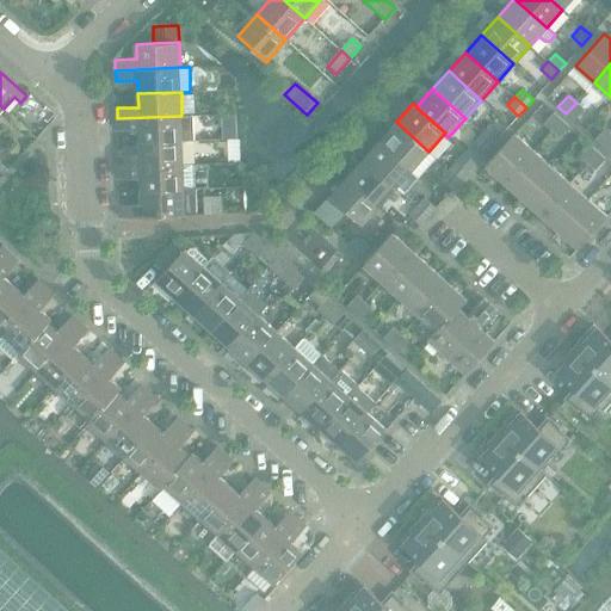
[(574,122),(584,110),(576,103),(566,113),(574,122)]
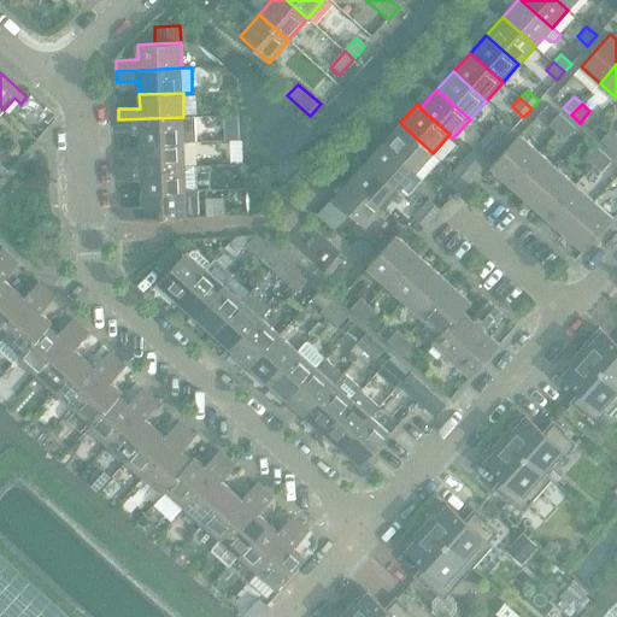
[(558,113),(548,125),(556,133),(566,121),(558,113)]
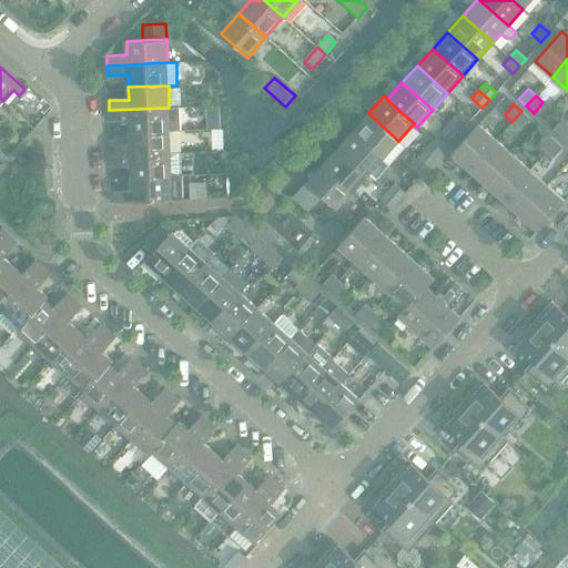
[(178,108),(169,108),(109,110),(109,120),(129,120),(130,132),(170,131),(179,130),(178,108)]
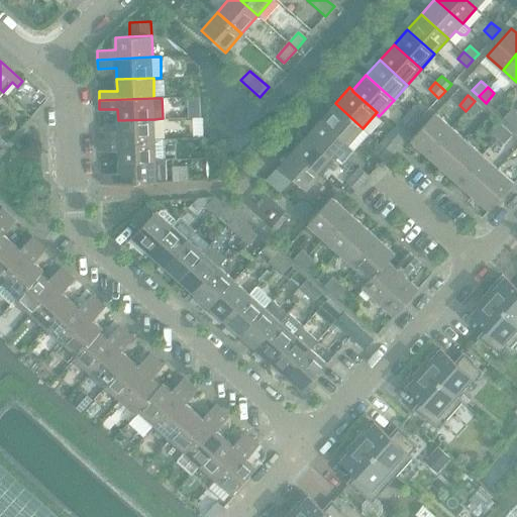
[(473,117),(482,107),(475,101),(466,111),(473,117)]
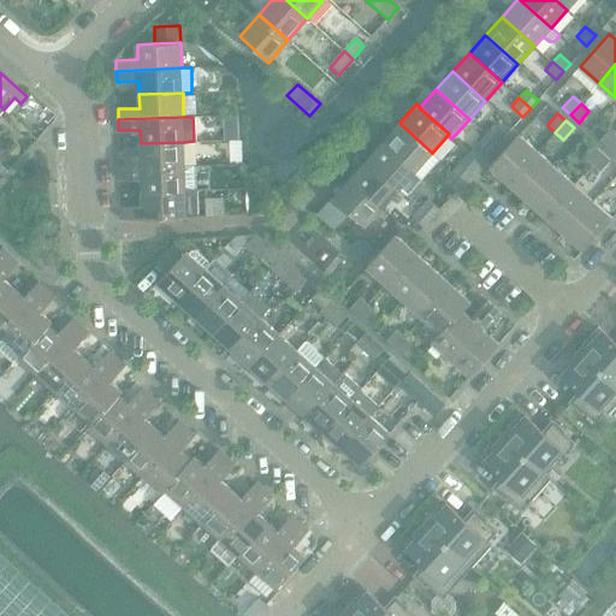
[(440,159),(432,153),(400,123),(383,141),(424,177),(440,159)]
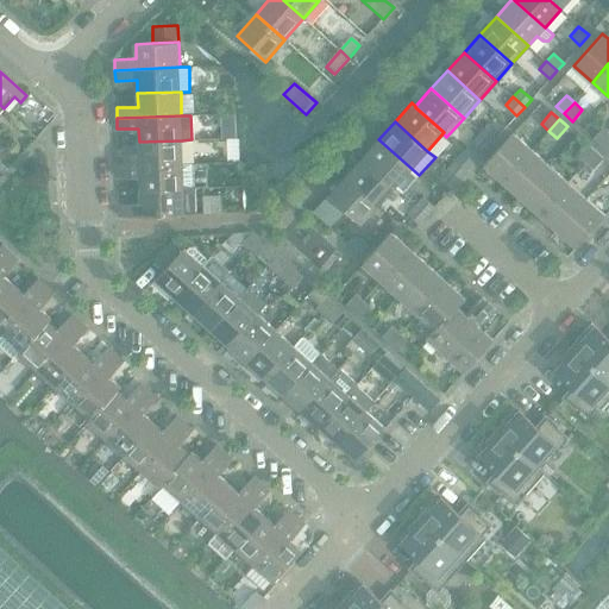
[(500,135),(489,124),(481,133),(491,143),(500,135)]
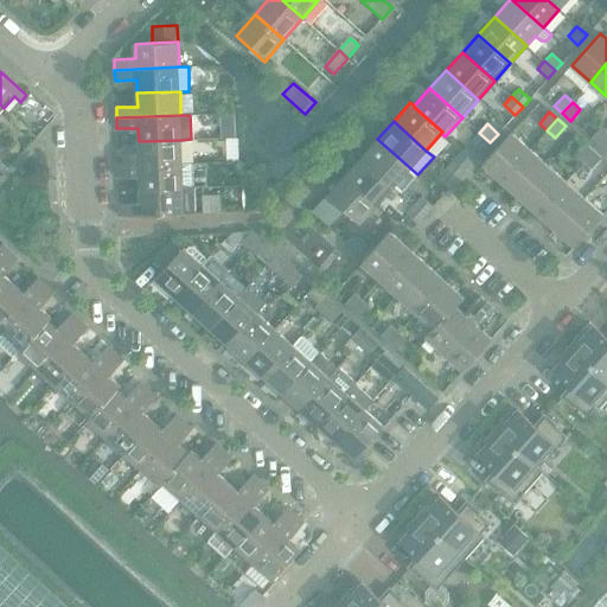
[(606,132),(600,127),(590,139),(599,146),(606,135),(606,132)]
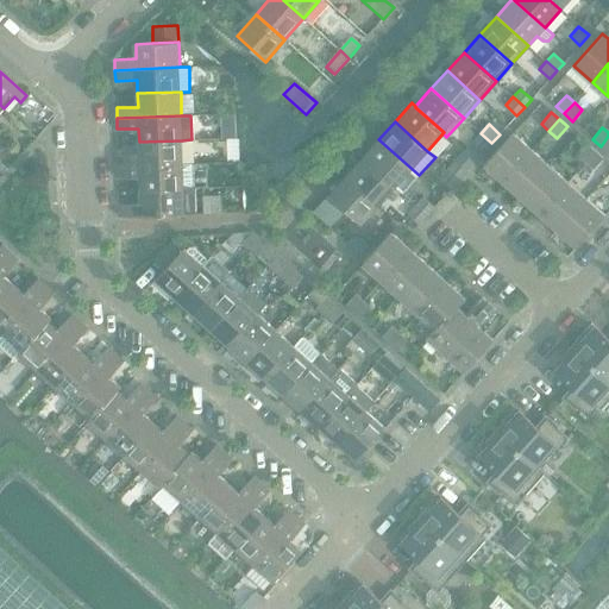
[(513,132),(484,164),(503,182),(532,149),(513,132)]
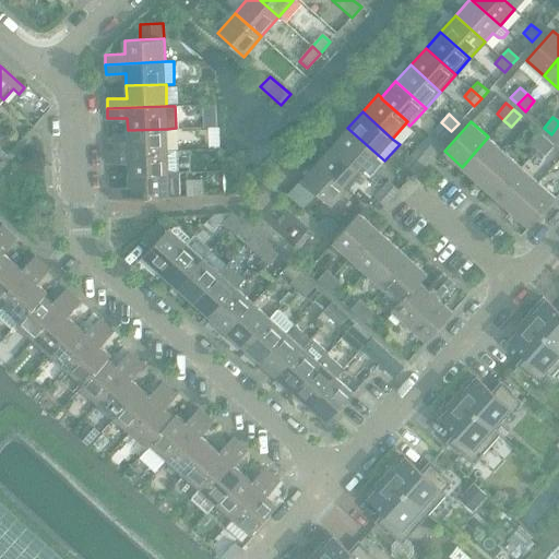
[(433,130),(444,140),(451,131),(441,122),(433,130)]
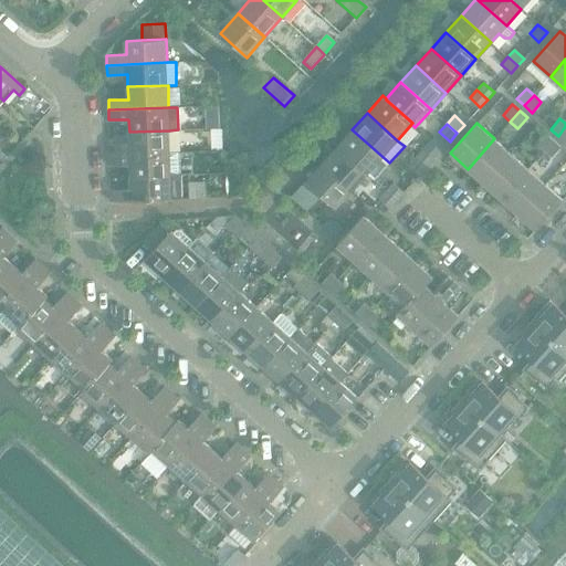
[(367,174),(374,180),(389,163),(352,129),(337,147),(367,174)]
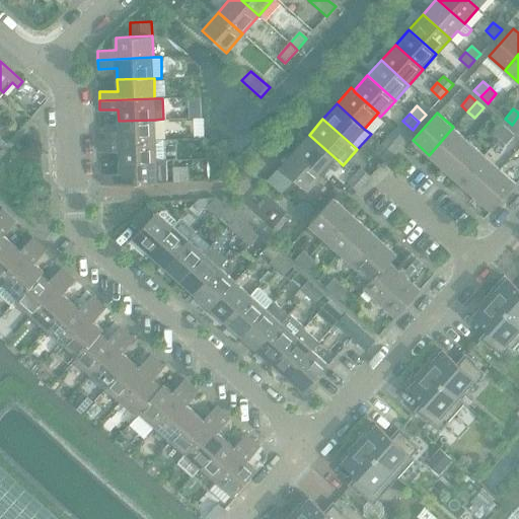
[(156,140),(155,120),(119,121),(119,132),(100,133),(100,142),(156,140)]
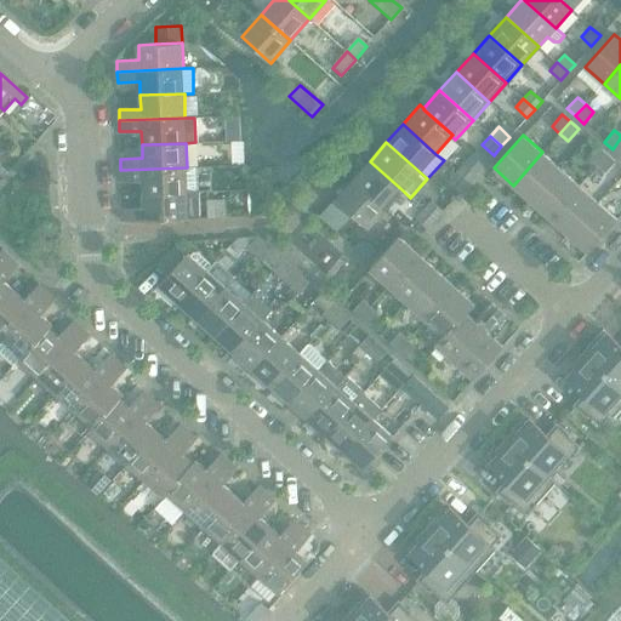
[(599,147),(588,159),(597,166),(608,154),(599,147)]
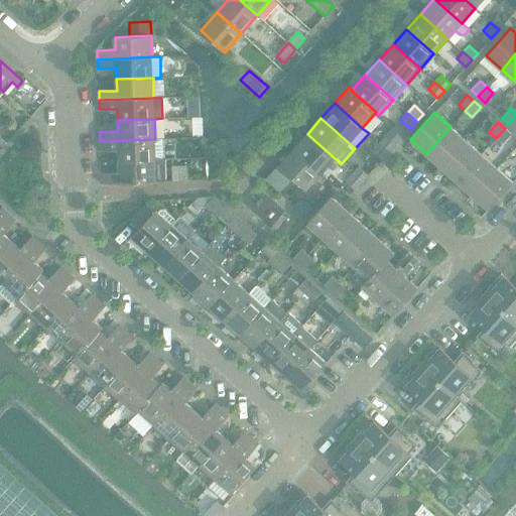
[(426,154),(441,167),(466,140),(450,126),(426,154)]
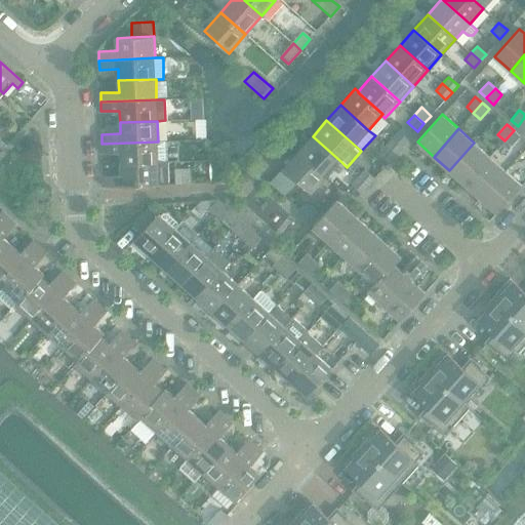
[(512,147),(520,136),(514,130),(505,140),(512,147)]
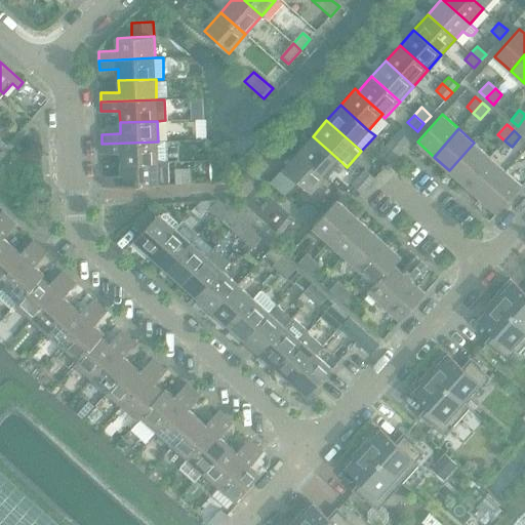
[(407,143),(398,134),(387,147),(396,155),(407,143)]
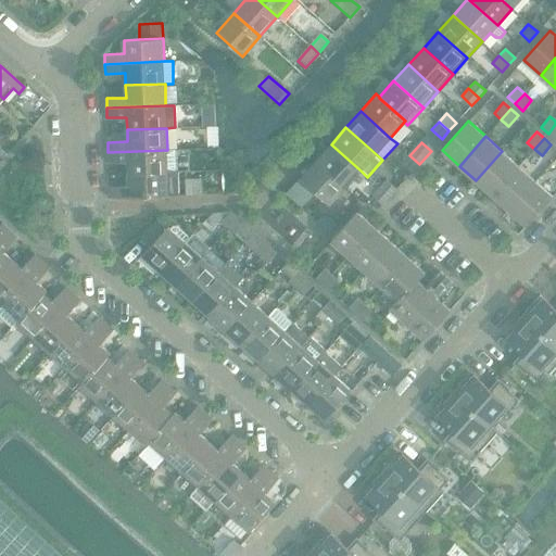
[(331,144),(316,161),(345,187),(361,171),(331,144)]
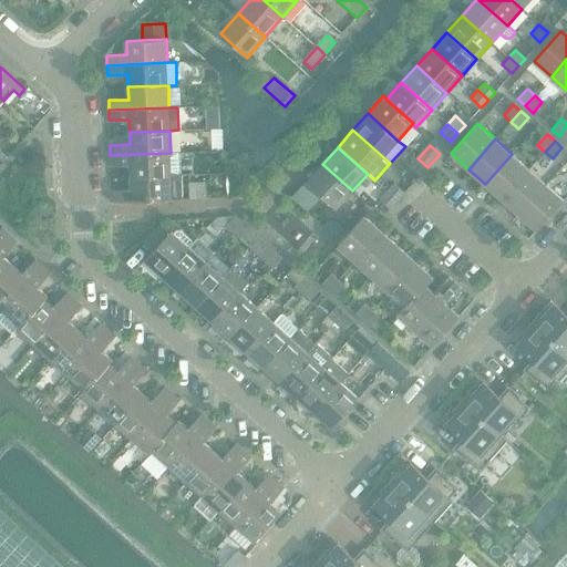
[(178,153),(171,153),(110,155),(111,165),(131,165),(131,177),(179,175),(178,153)]
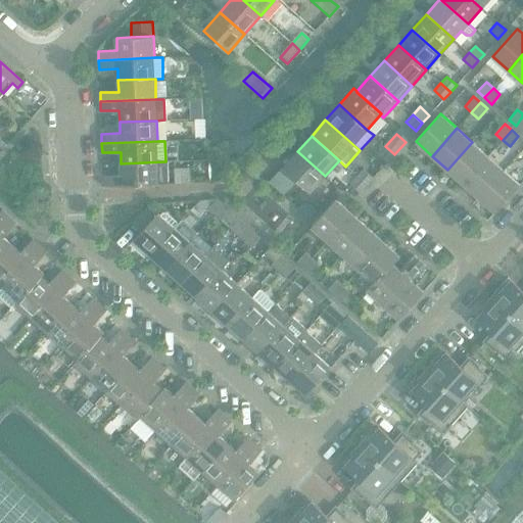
[(447,170),(463,184),(488,156),(472,142),(447,170)]
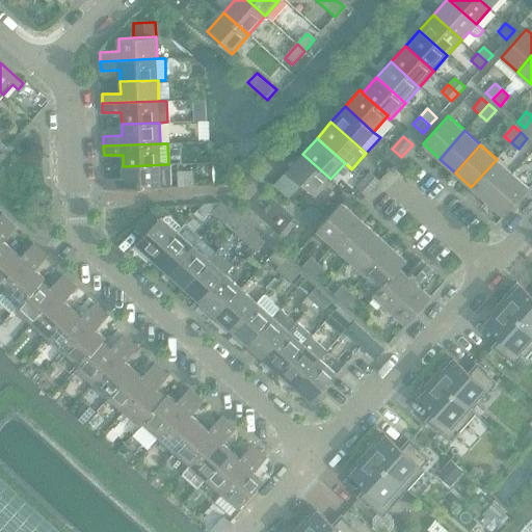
[(387,155),(396,163),(401,157),(392,149),(387,155)]
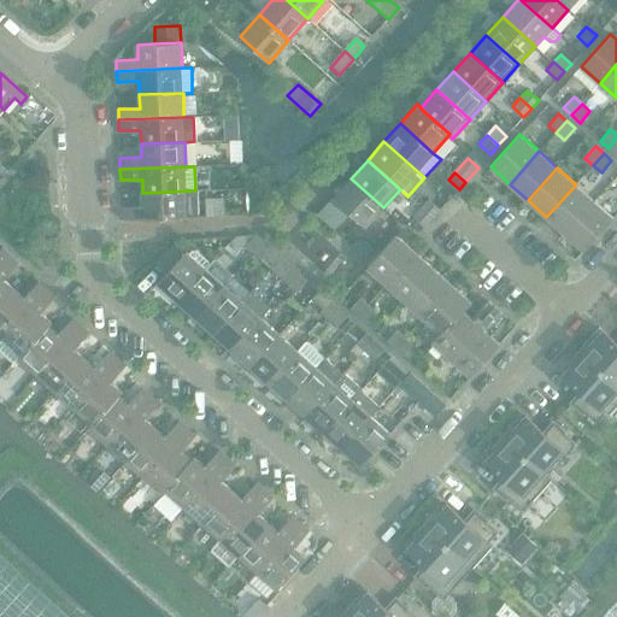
[(324,209),(331,215),(341,204),(366,227),(383,207),(351,178),(324,209)]
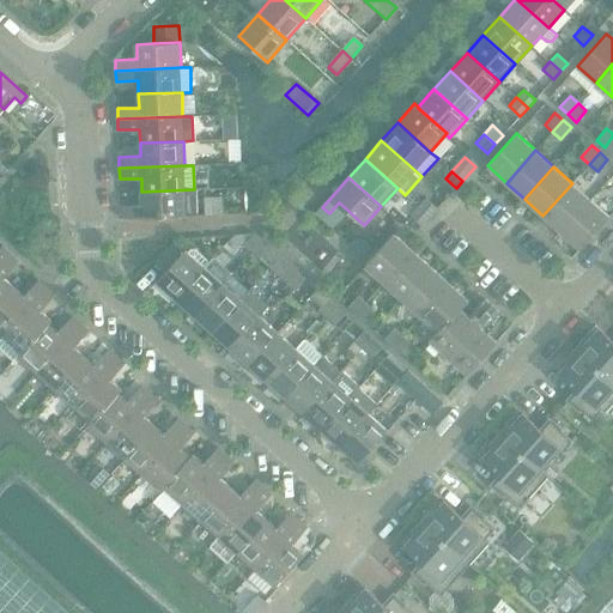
[(542,216),(562,232),(590,200),(572,183),(542,216)]
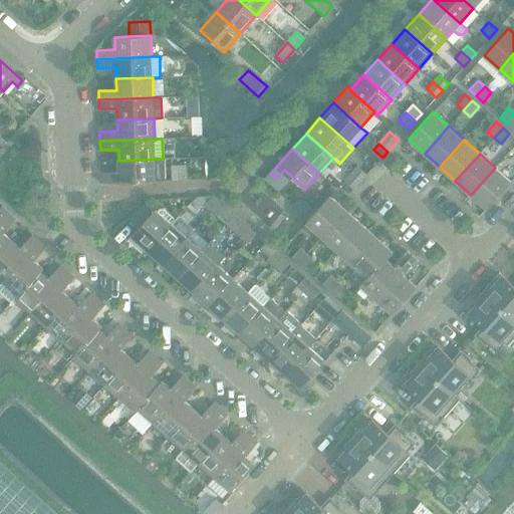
[(164,159),(163,159),(118,161),(119,172),(101,173),(101,183),(165,181),(164,159)]
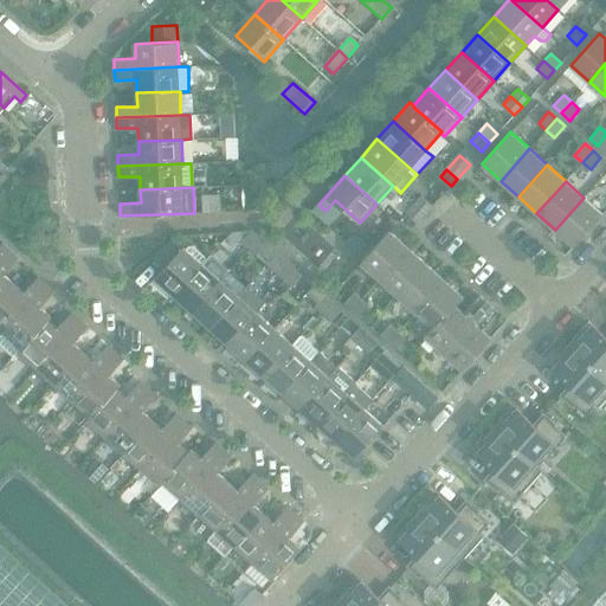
[(574,246),(603,214),(584,198),(555,230),(574,246)]
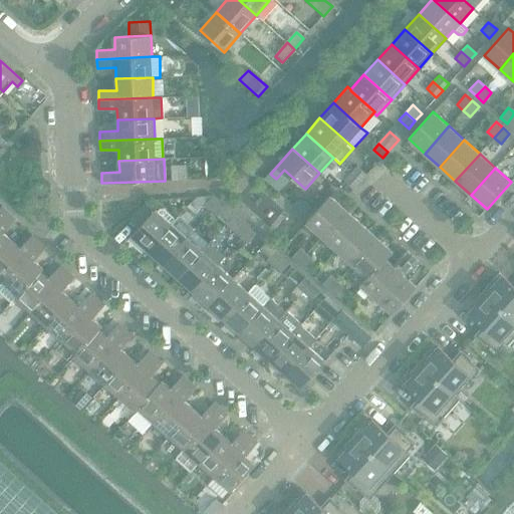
[(364,178),(355,170),(350,175),(359,183),(364,178)]
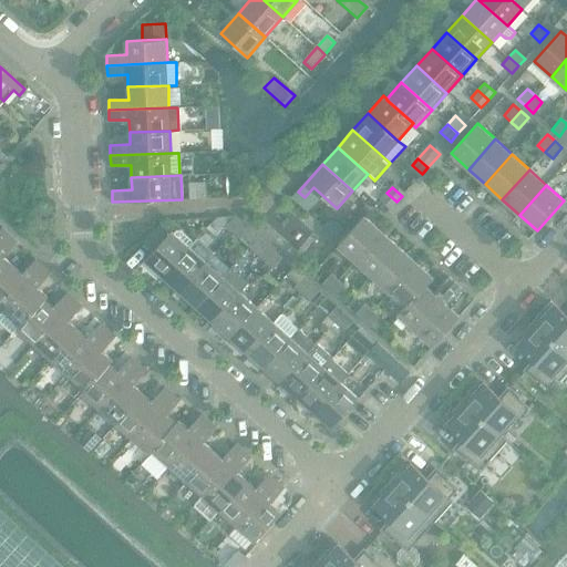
[(391,208),(397,202),(387,193),(381,199),(391,208)]
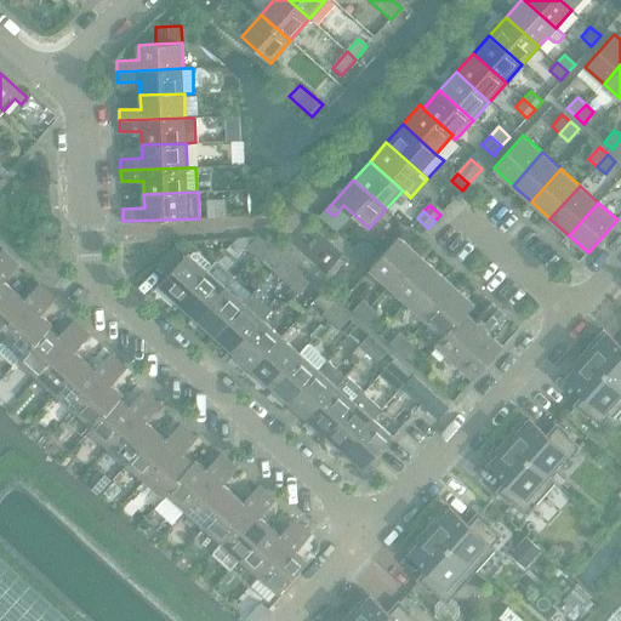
[(258,237),(249,248),(256,254),(266,243),(258,237)]
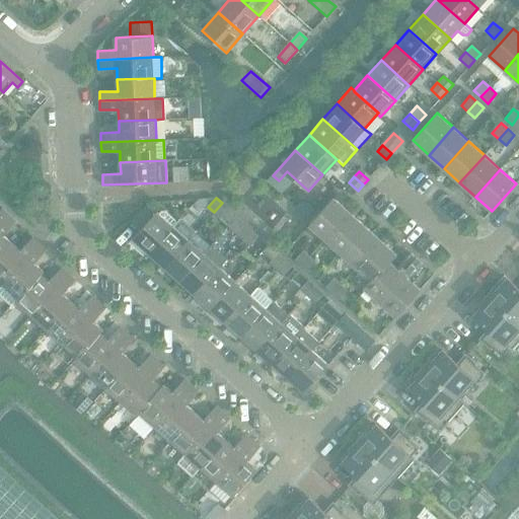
[(334,198),(309,225),(324,238),(349,211),(334,198)]
